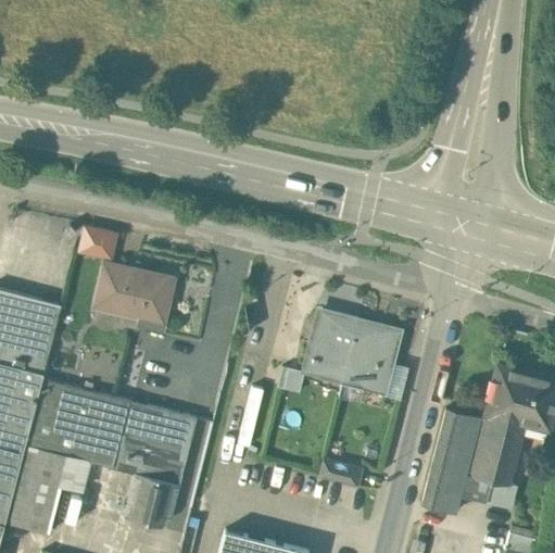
[(116,235),(86,228),(80,251),(111,259),(116,235)]
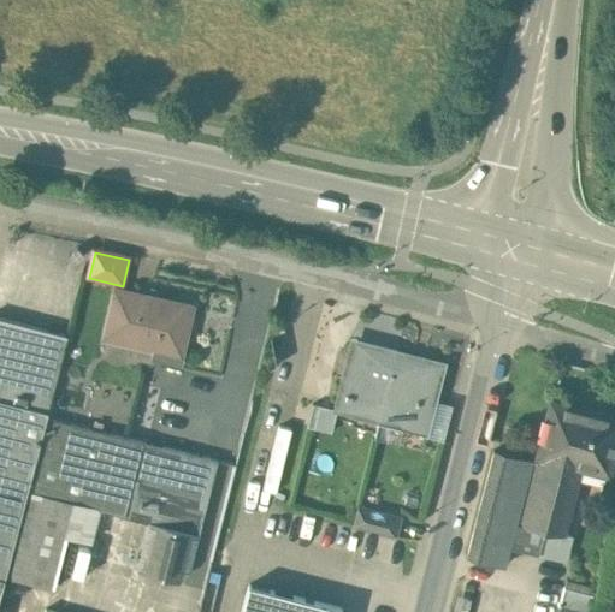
[(179,306),(116,291),(104,342),(125,345),(126,343),(134,340),(158,345),(154,360),(181,366),(189,326),(191,326),(196,308),(179,303),(179,306)]
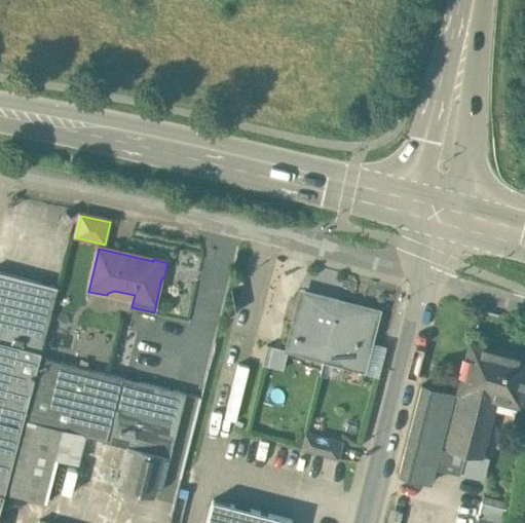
[(0,514),(24,422),(40,360),(58,290),(48,288),(0,274),(0,514)]
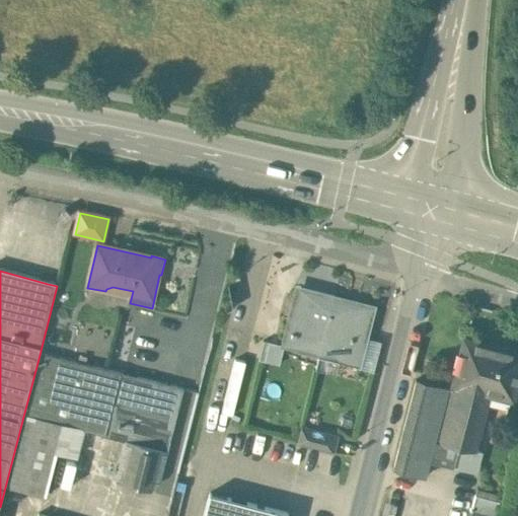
[(335,299),(302,291),(294,322),(290,321),(284,348),(301,353),(303,344),(322,348),(333,306),(335,299)]
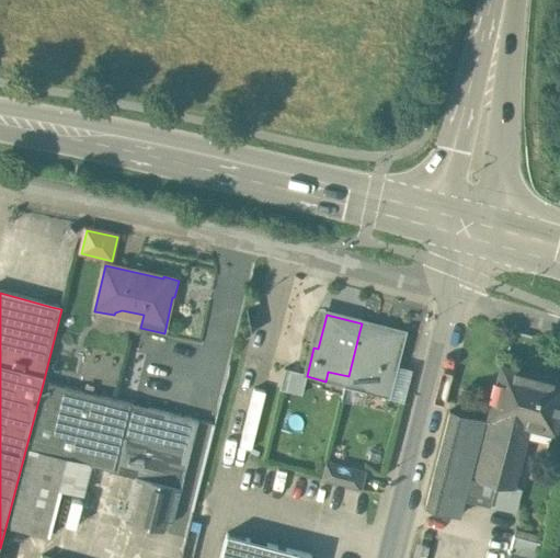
[(403,342),(360,331),(349,376),(372,383),(369,393),(390,397),(403,342)]
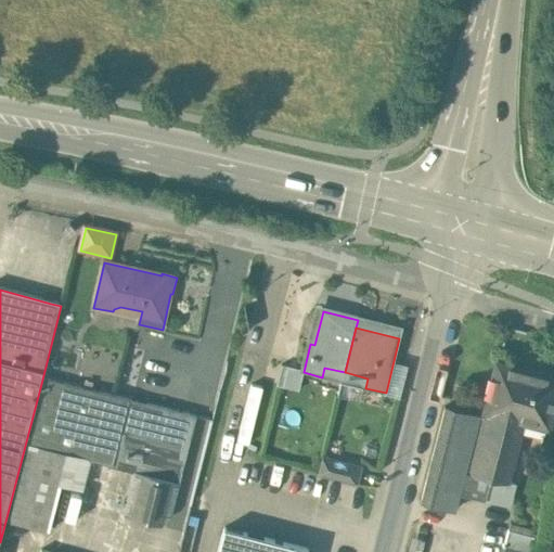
[(553,381),(533,376),(499,369),(488,415),(490,415),(527,424),(551,429),(553,415),(553,381)]
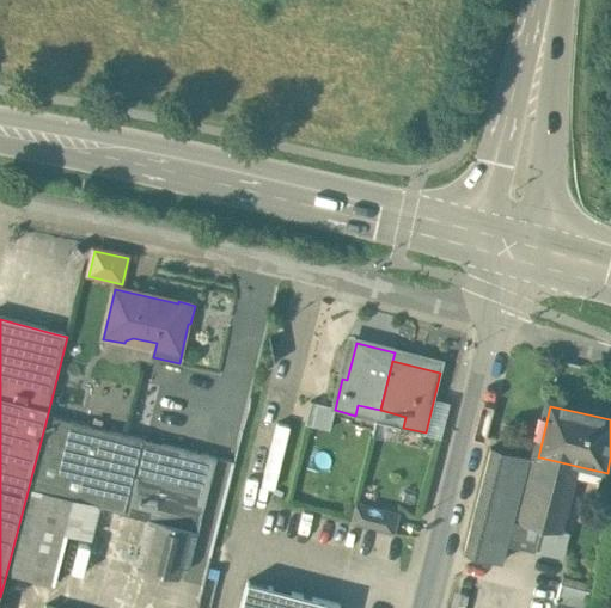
[(144,442),(47,418),(28,491),(30,491),(73,502),(96,508),(124,515),(144,442)]
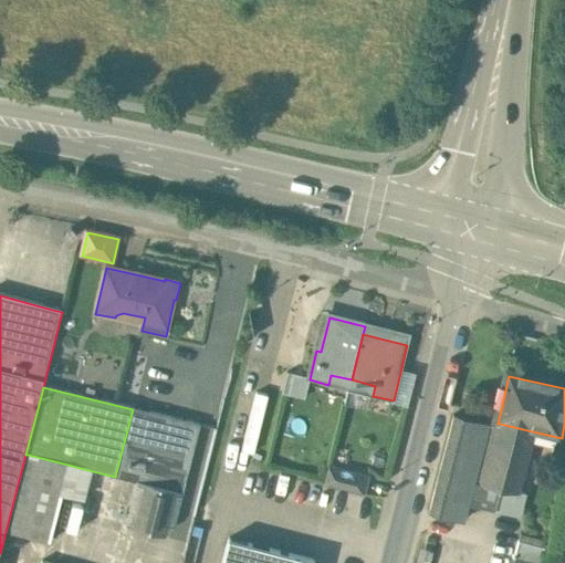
[(202,427),(133,409),(115,477),(115,478),(138,483),(127,528),(164,538),(175,528),(178,515),(200,428),(201,428),(202,427)]
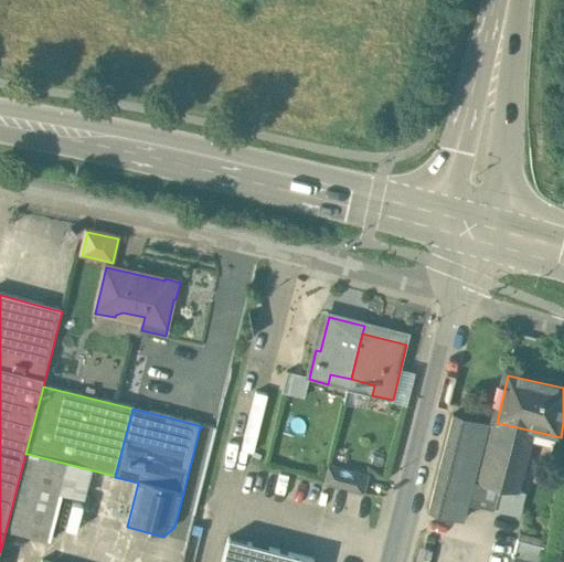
[(496,428),(456,419),(432,513),(468,522),(472,505),(521,517),(525,496),(520,495),(481,486),(499,423),(497,423),(496,428)]
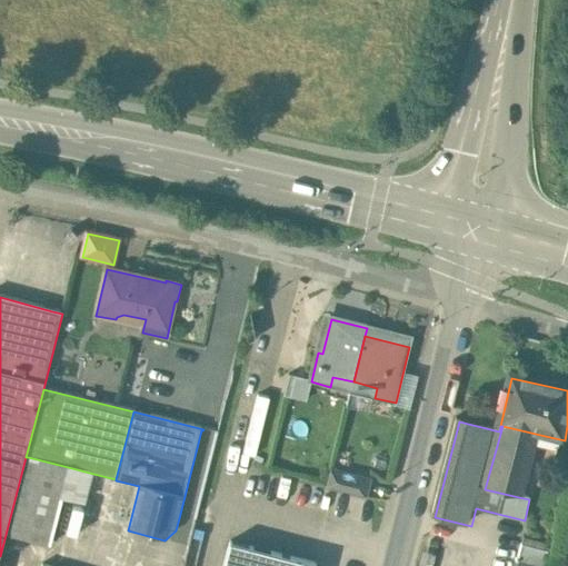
[(540,435),(502,426),(485,489),(524,498),(540,435)]
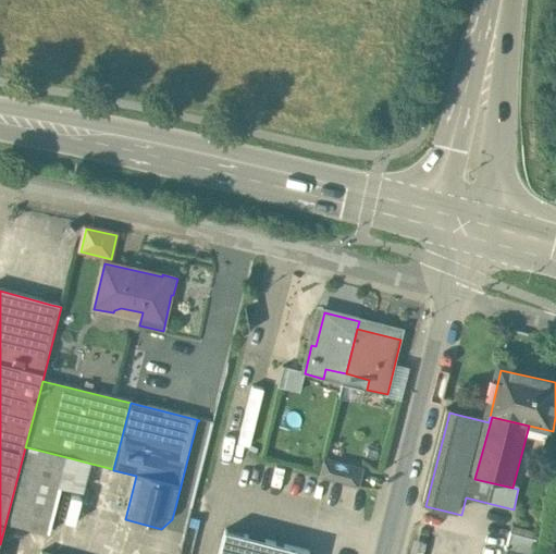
[(66,457),(27,447),(9,526),(47,534),(59,485),(66,457)]
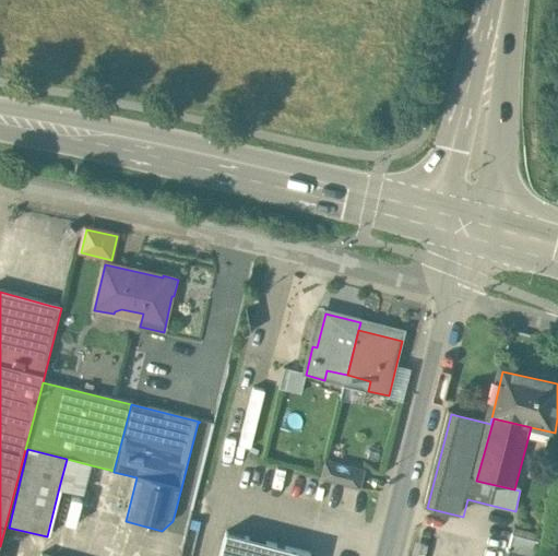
[(87,464),(67,459),(59,487),(80,493),(87,464)]
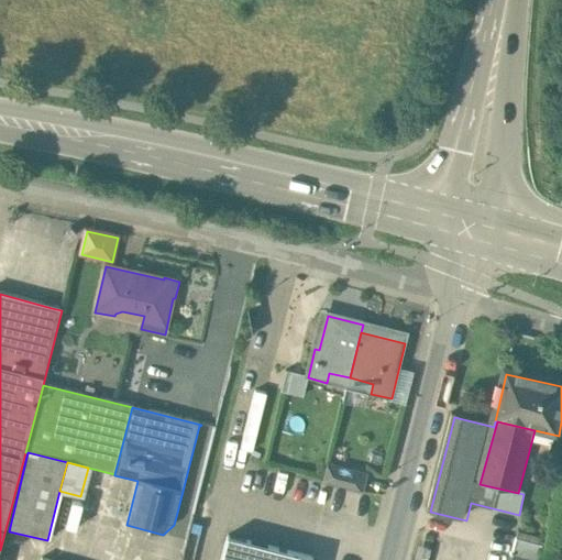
[(365,475),(360,474),(328,467),(323,483),(362,493),(365,475)]
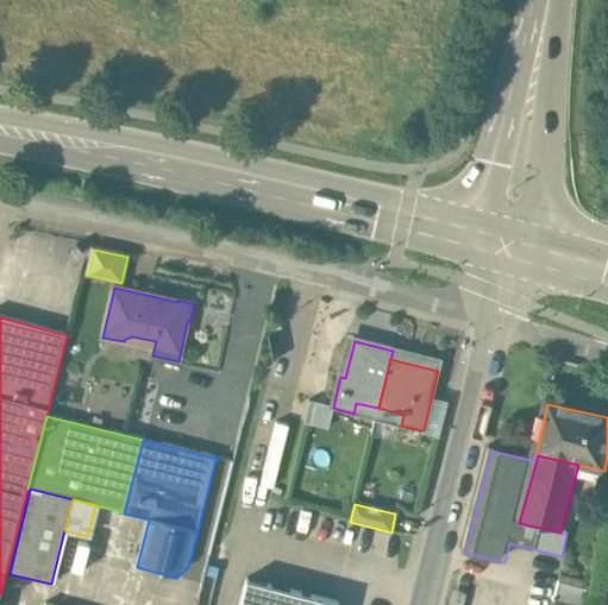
[(334,604),(246,581),(240,604),(334,604)]
